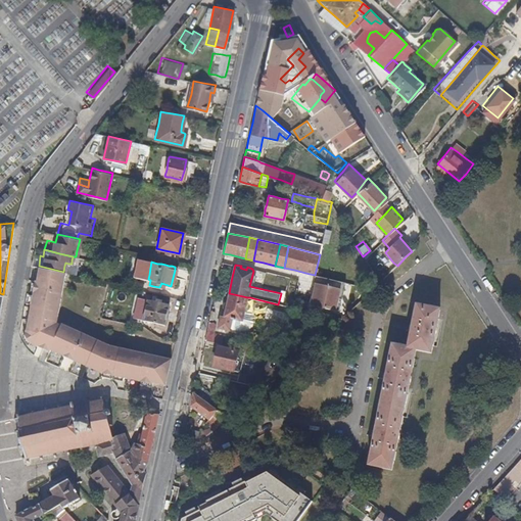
[(55,323),(63,272),(39,266),(37,278),(39,278),(37,291),(32,290),(32,294),(30,303),(33,304),(32,310),(30,309),(29,310),(26,327),(26,328),(25,331),(26,335),(26,337),(28,341),(30,343),(32,344),(35,345),(35,344),(37,341),(49,346),(49,348),(61,354),(62,351),(75,357),(80,359),(79,362),(79,363),(86,366),(88,363),(92,365),(91,368),(99,372),(100,368),(111,371),(110,374),(137,380),(138,376),(151,379),(150,381),(157,383),(158,379),(164,380),(170,359),(110,345),(60,322),(59,324),(56,324),(55,323)]
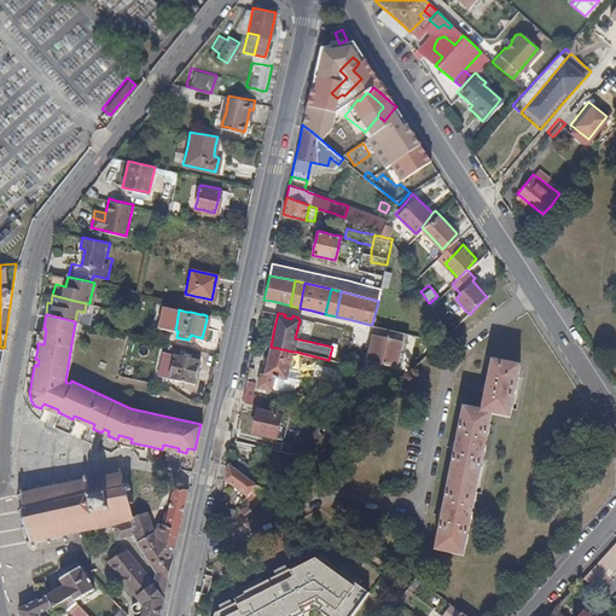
[(405,354),(410,333),(402,332),(383,327),(373,325),(370,340),(372,341),(367,360),(397,367),(401,353),(405,354)]
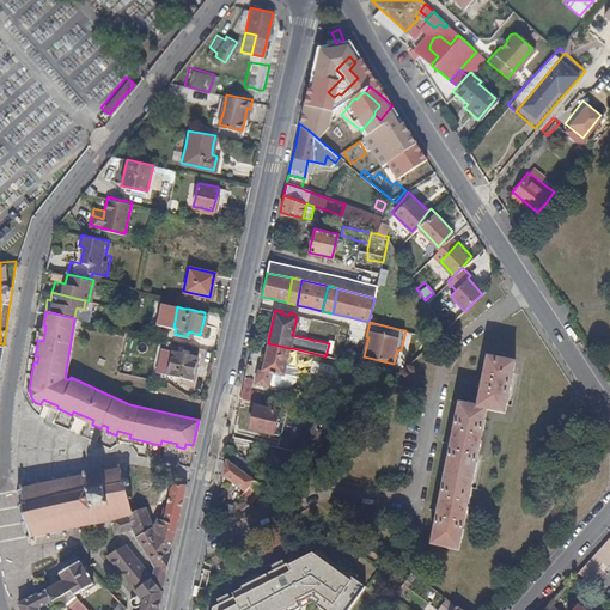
[(297,372),(297,368),(296,366),(286,364),(288,352),(290,348),(274,345),(268,343),(262,370),(264,370),(263,372),(267,373),(267,371),(270,371),(269,374),(267,382),(269,384),(273,385),(278,386),(281,386),(286,386),(290,385),(292,383),(294,378),(297,372)]
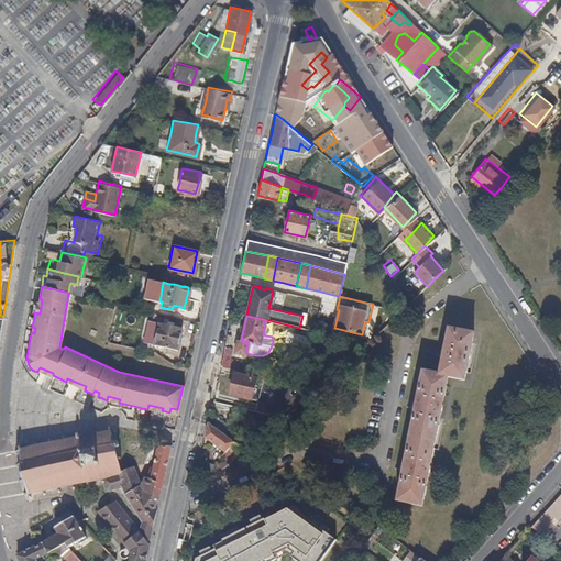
[(176,341),(178,334),(179,329),(179,327),(179,326),(177,325),(174,325),(171,325),(167,323),(163,322),(160,321),(158,321),(157,321),(156,327),(155,333),(153,339),(153,341),(153,343),(154,343),(158,344),(165,347),(171,348),(173,348),(175,348),(176,341)]
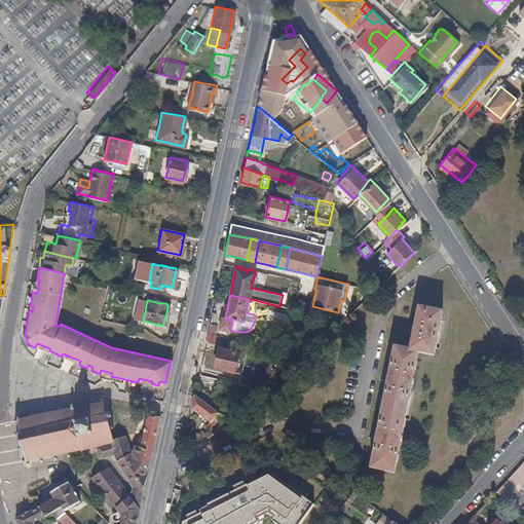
[(407,402),(412,375),(418,349),(433,351),(437,334),(441,315),(442,308),(418,304),(412,332),(409,347),(394,344),(386,381),(377,425),(372,451),(370,465),(394,470),(401,435),(407,402)]
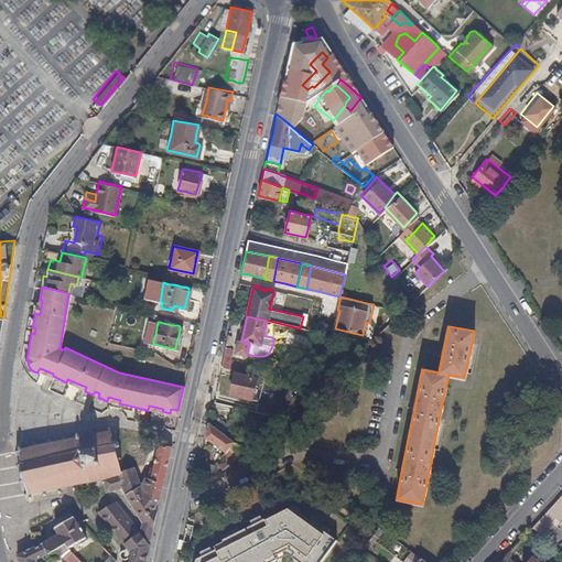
[(288,331),(283,341),(299,347),(302,336),(288,331)]
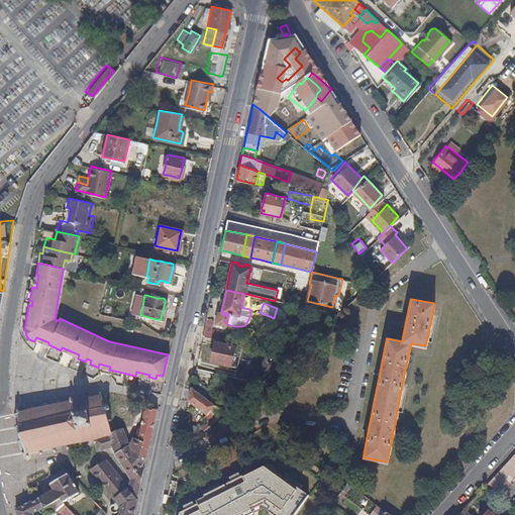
[(217,338),(219,330),(204,326),(202,335),(217,338)]
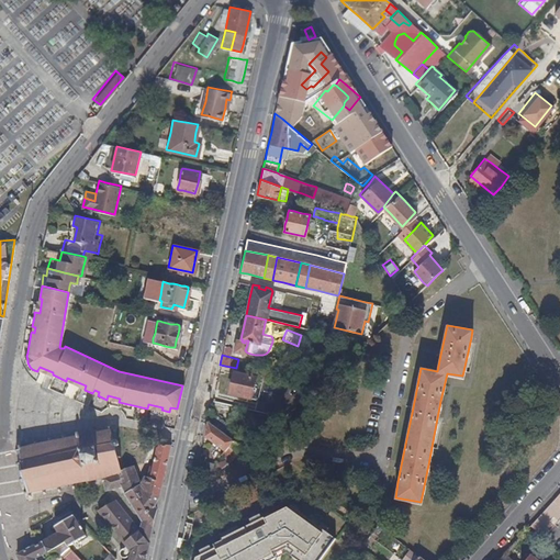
[(325,381),(334,373),(328,366),(320,373),(325,381)]
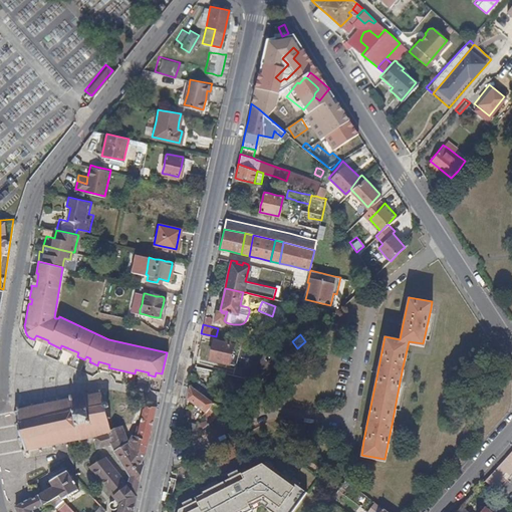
[(48,340),(36,335),(34,338),(47,344),(48,342),(48,340)]
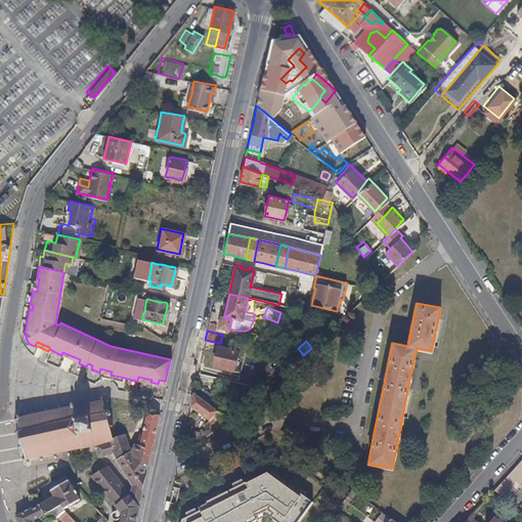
[(234,363),(237,351),(217,347),(214,366),(220,367),(233,370),(234,363)]
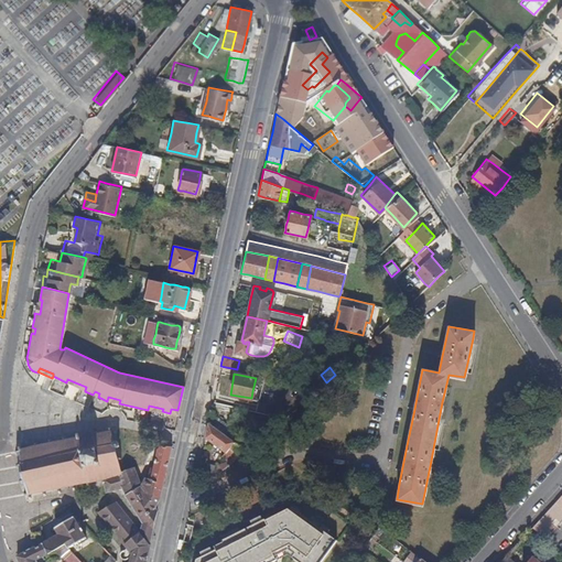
[(80,385),(67,379),(66,382),(78,389),(80,385)]
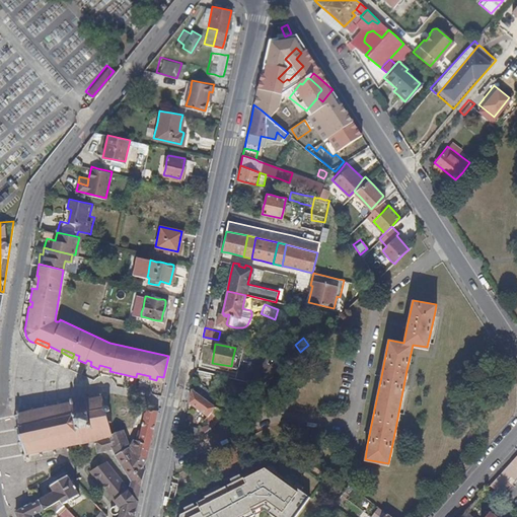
[(209,389),(207,388),(203,386),(200,384),(197,382),(195,381),(194,380),(192,387),(204,396),(205,395),(207,393),(208,391),(209,390),(209,389)]
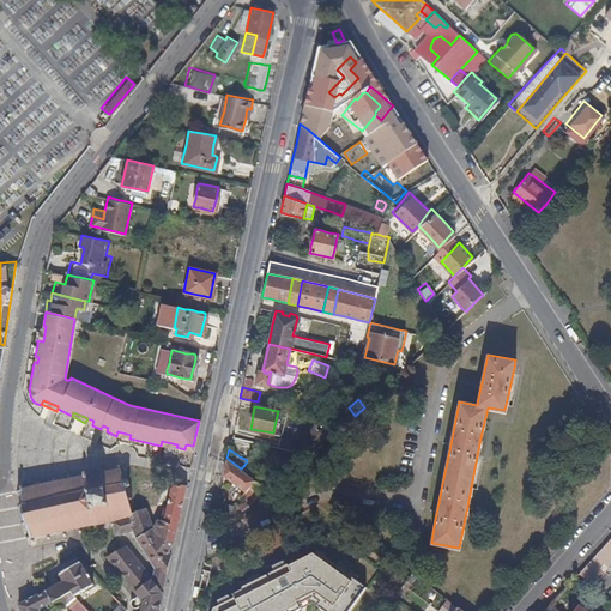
[(259,483),(241,469),(227,458),(225,461),(224,467),(223,475),(246,488),(242,490),(246,496),(239,503),(242,509),(259,495),(254,488),(259,483)]
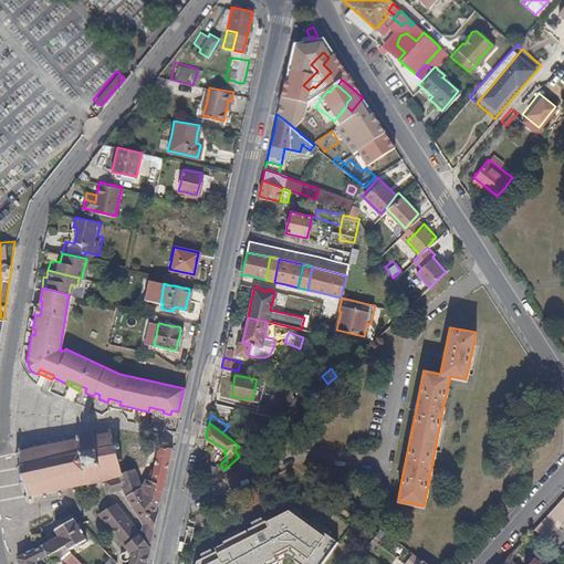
[(117,456),(116,453),(116,448),(117,448),(118,447),(118,446),(119,446),(119,442),(116,442),(115,442),(113,442),(112,440),(111,436),(111,434),(114,434),(114,432),(114,430),(113,429),(112,427),(110,428),(107,428),(107,430),(93,434),(92,430),(91,430),(89,431),(89,434),(89,435),(80,437),(79,434),(75,434),(75,435),(75,437),(64,439),(64,437),(61,437),(60,438),(61,440),(51,442),(51,439),(48,439),(47,440),(47,442),(37,445),(37,442),(35,442),(32,442),(32,446),(21,448),(20,445),(18,446),(17,449),(13,450),(14,453),(19,452),(21,461),(20,462),(16,462),(17,467),(20,467),(22,478),(19,478),(20,482),(24,482),(25,491),(22,492),(22,495),(27,494),(28,499),(30,498),(31,498),(31,494),(41,492),(42,495),(45,494),(45,491),(56,489),(58,492),(62,491),(61,488),(71,486),(71,488),(71,489),(71,490),(73,489),(75,489),(75,484),(85,482),(87,487),(91,486),(91,483),(91,482),(100,480),(101,480),(101,482),(102,483),(104,484),(105,492),(107,492),(111,491),(114,490),(118,490),(122,489),(124,489),(123,481),(125,471),(123,471),(122,468),(121,460),(123,460),(122,458),(122,457),(121,457),(118,457),(117,456)]
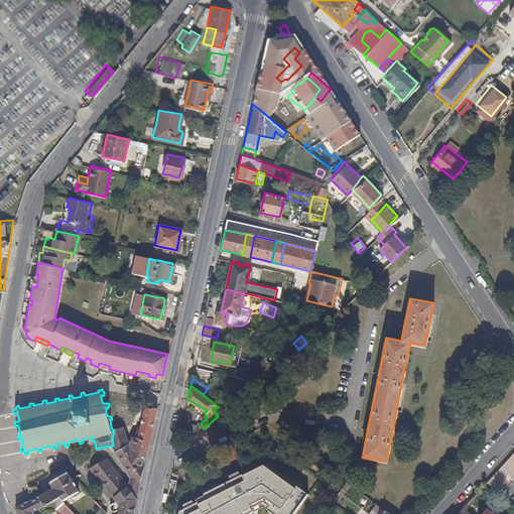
[(225,410),(220,405),(218,406),(214,410),(218,416),(225,410)]
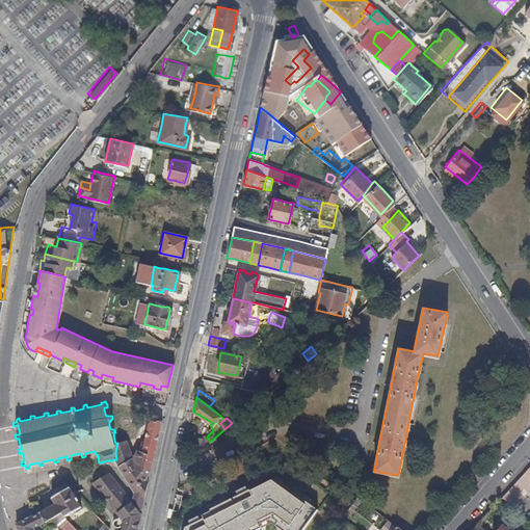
[(133,453),(131,450),(128,442),(126,435),(125,434),(120,436),(121,442),(117,443),(115,452),(116,459),(117,465),(121,469),(136,460),(142,471),(151,467),(153,459),(155,449),(158,434),(161,419),(150,419),(147,426),(143,436),(146,439),(144,440),(142,440),(139,448),(138,453),(137,456),(136,457),(135,456),(134,455),(133,453)]
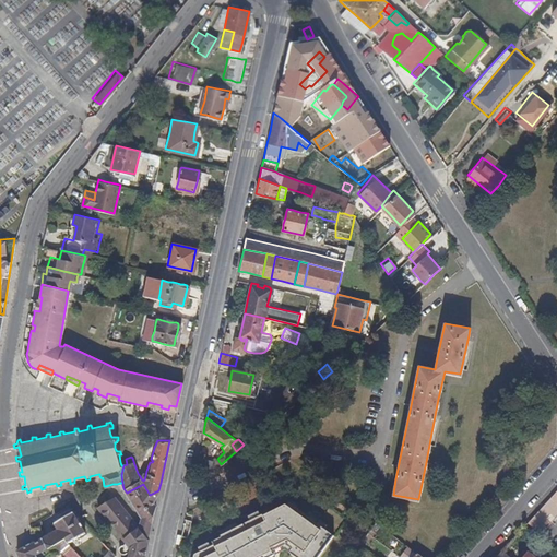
[(221,464),(198,459),(196,466),(212,471),(221,464)]
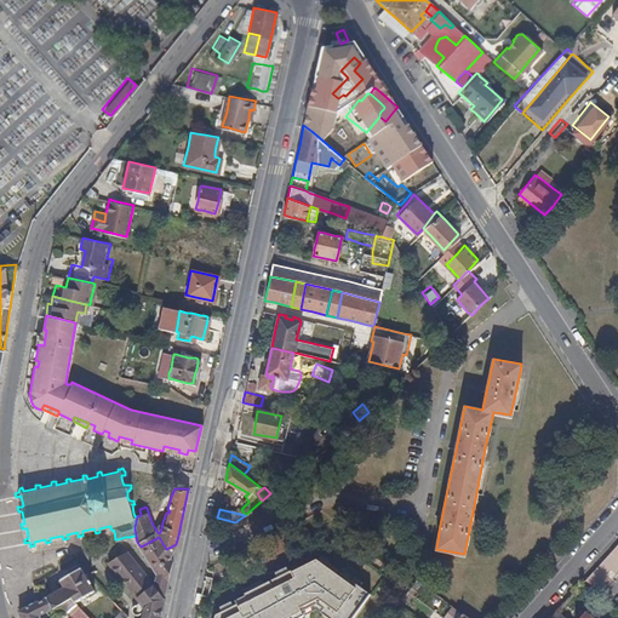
[(170,571),(172,560),(166,549),(159,537),(141,547),(142,549),(153,565),(156,572),(153,581),(164,595),(166,585),(170,571)]
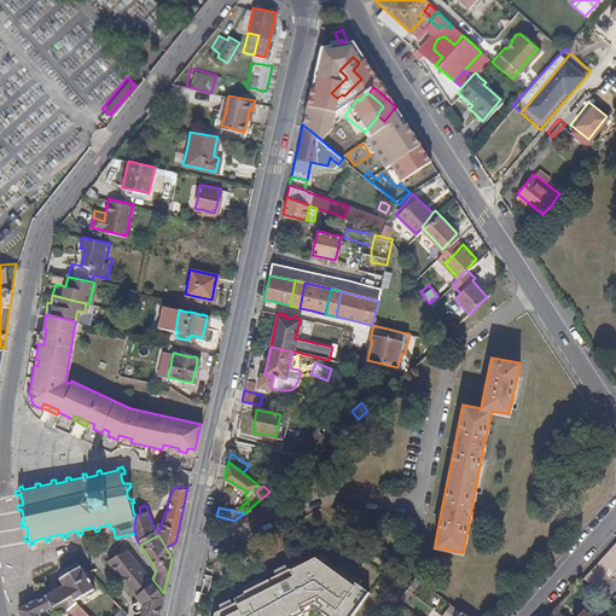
[(134,551),(137,548),(133,542),(125,547),(132,556),(135,553),(134,551)]
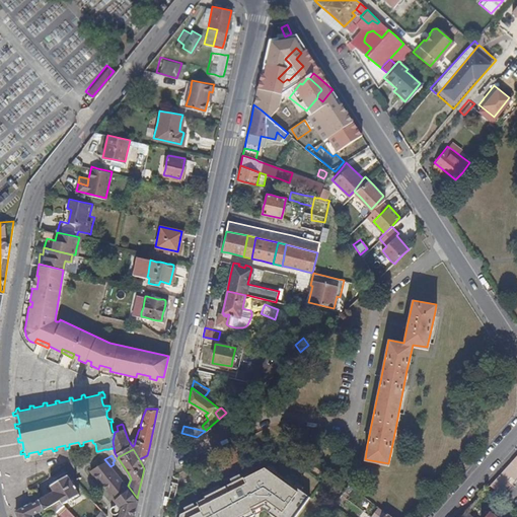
[(516,463),(511,458),(505,465),(516,475),(516,463)]
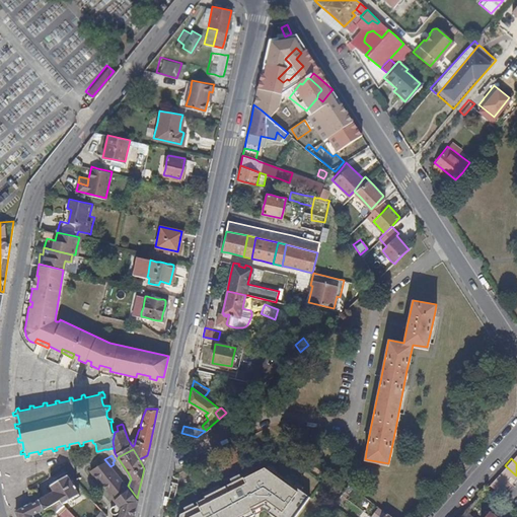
[(128,486),(117,473),(111,466),(104,459),(92,466),(89,469),(96,477),(100,484),(102,484),(105,487),(117,501),(123,508),(122,510),(120,509),(120,512),(116,511),(114,516),(133,516),(135,507),(137,498),(128,486)]
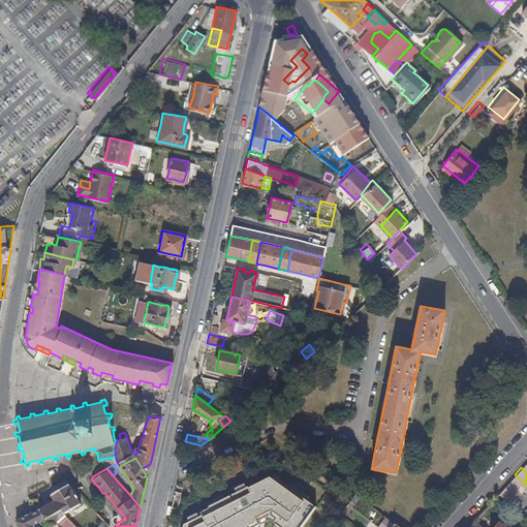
[(526,489),(526,485),(515,474),(509,481),(524,493),(526,489)]
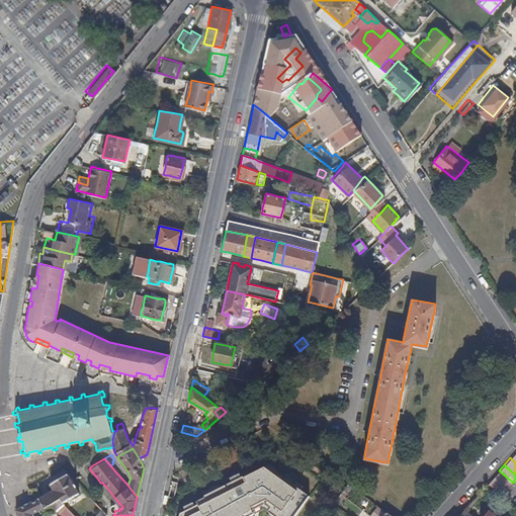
[(245,515),(253,512),(251,509),(264,503),(269,507),(267,510),(275,515),(291,515),(309,495),(276,470),(274,474),(263,465),(243,476),(242,475),(202,495),(203,496),(195,500),(197,503),(179,511),(178,515),(245,515)]
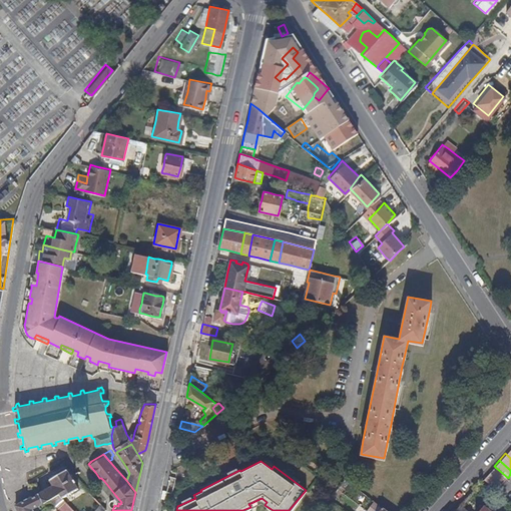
[(508,478),(494,466),(489,472),(502,483),(508,478)]
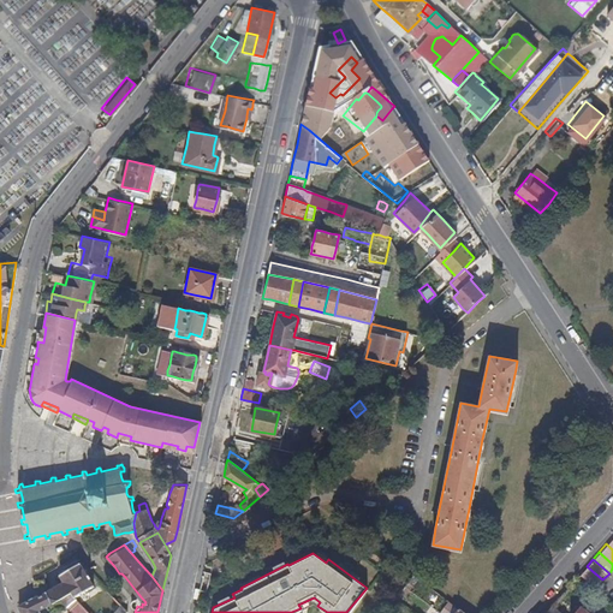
[(75,596),(94,584),(78,561),(59,573),(63,581),(46,590),(52,602),(59,599),(71,591),(75,596)]
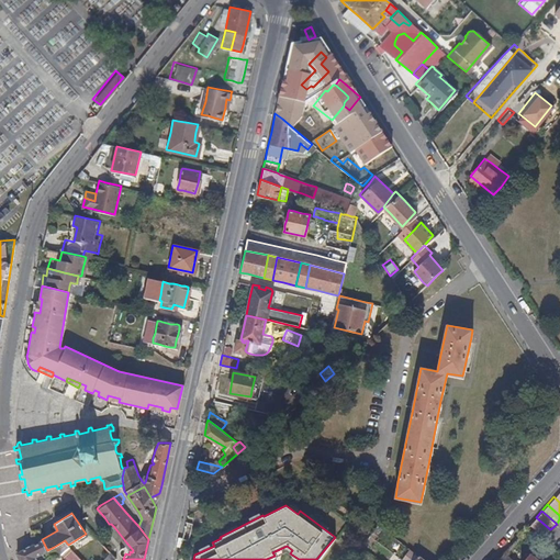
[(550,529),(536,517),(529,523),(546,536),(550,529)]
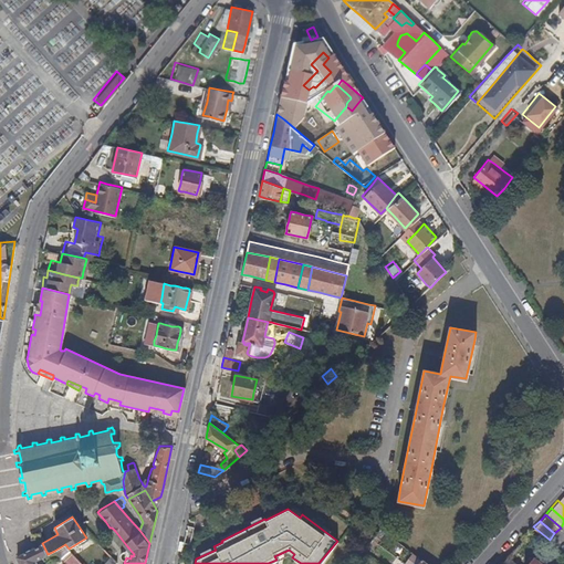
[(42,563),(39,563),(38,563),(37,561),(48,554),(42,543),(38,534),(32,536),(32,538),(33,545),(33,547),(32,549),(30,550),(29,549),(28,550),(24,551),(20,554),(16,556),(19,562),(20,563),(42,563)]
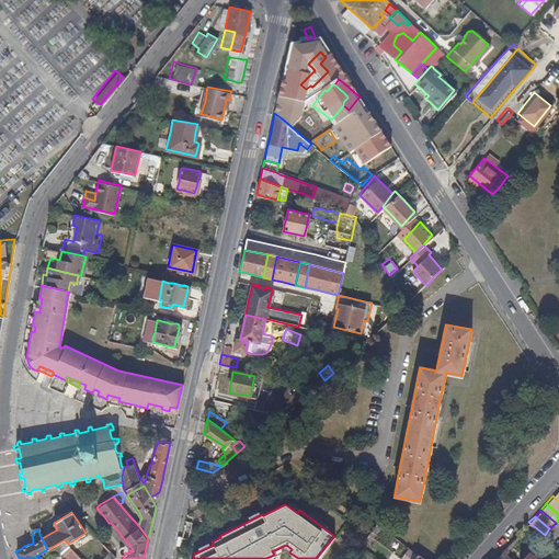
[(63,549),(66,546),(69,544),(68,544),(65,539),(54,546),(60,551),(63,549)]
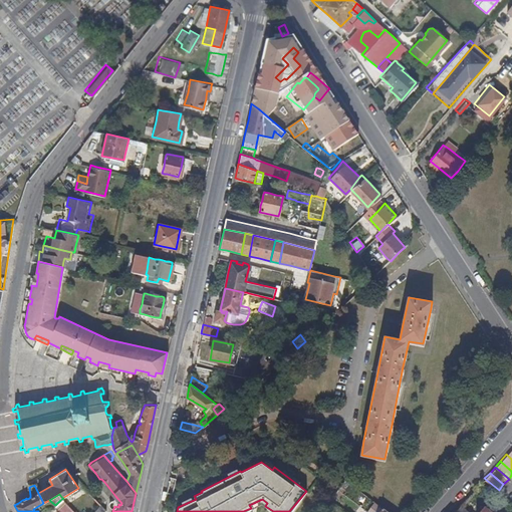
[(75,511),(71,507),(63,498),(60,500),(57,503),(55,505),(62,511),(75,511)]
